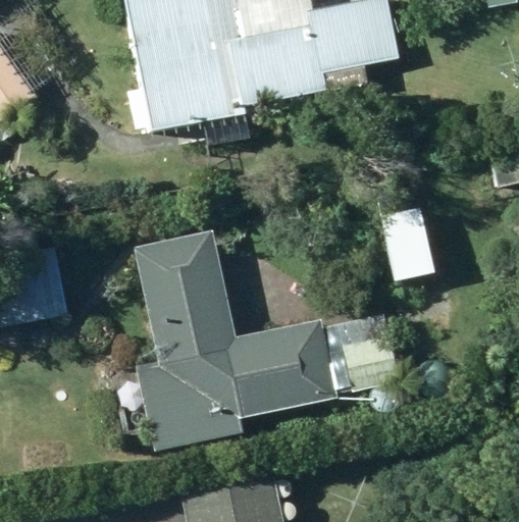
[(121,0),(147,134),(204,124),(207,145),(251,137),(246,105),(367,83),(364,62),(398,57),(387,0),(377,0),(314,11),(311,0),(121,0)]
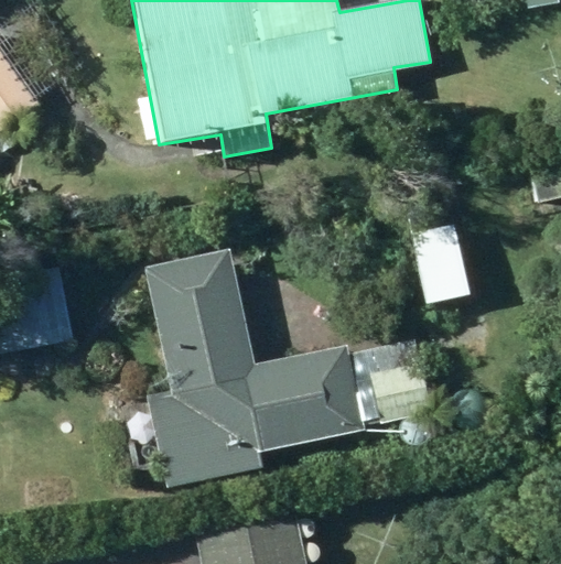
[(0,126),(83,64),(35,1),(0,28),(0,126)]
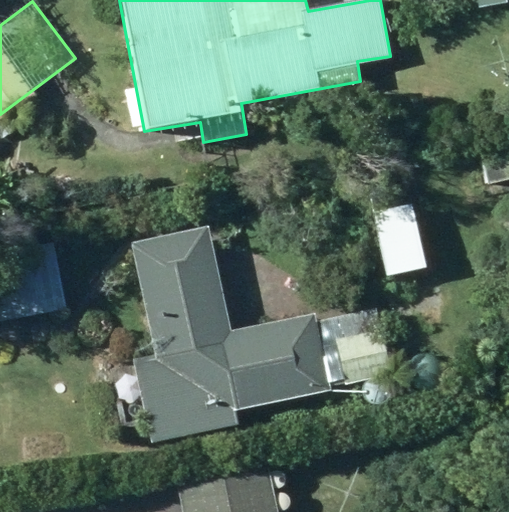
[(486,184),(508,179),(508,147),(480,154),(486,184)]
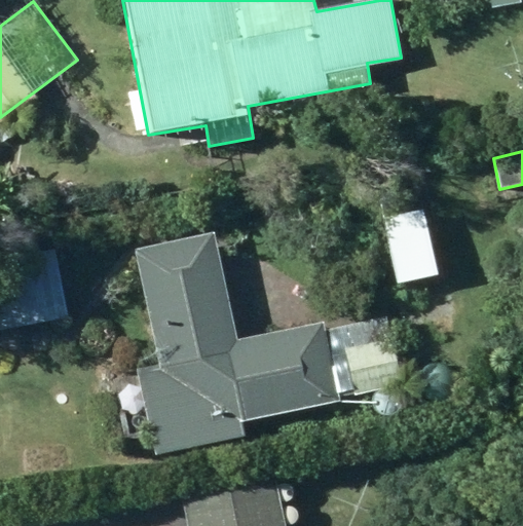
[(238,339),(217,230),(137,247),(161,365),(142,369),(159,454),(247,436),(243,421),(341,400),(339,389),(353,386),(356,395),(403,384),(393,337),(346,347),(347,350),(333,354),(325,321),(238,339)]
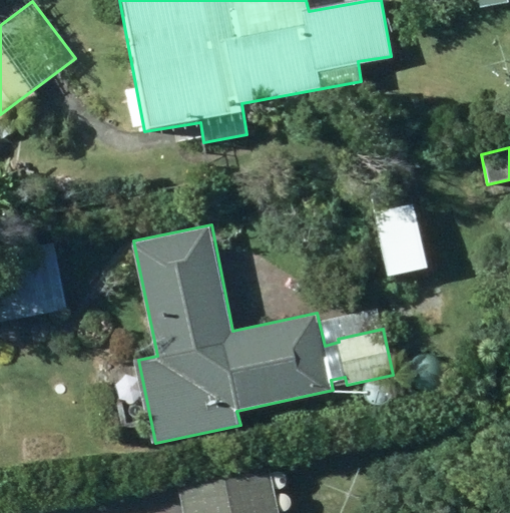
[(0,322),(68,309),(54,241),(0,251),(0,322)]
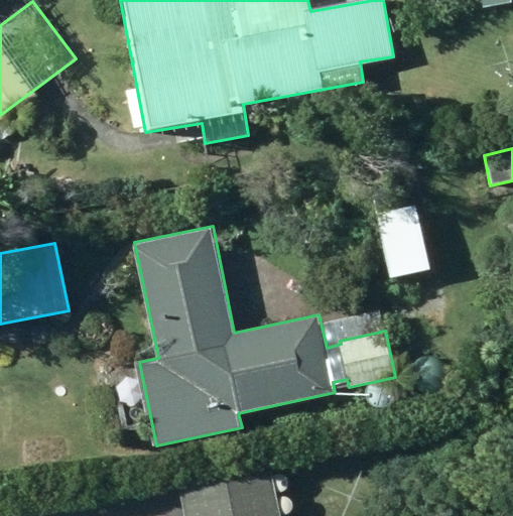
[(255,264),(250,276),(254,289),(266,294),(279,290),(284,278),(280,264),(268,260),(255,264)]
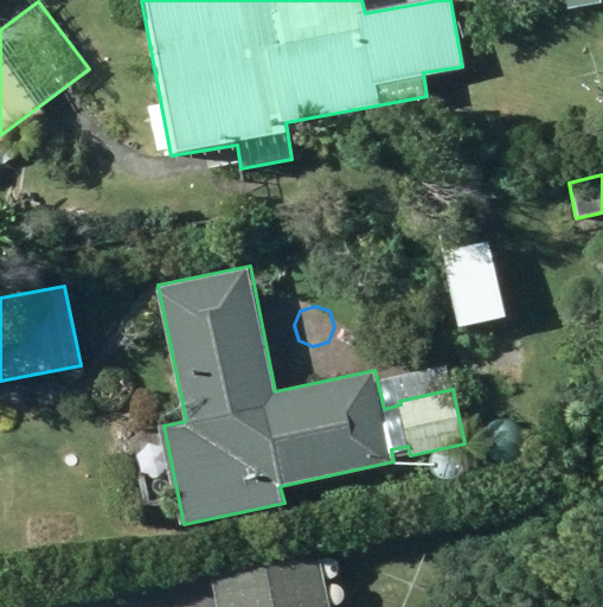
[(328,606),(316,553),(209,577),(216,606),(328,606)]
